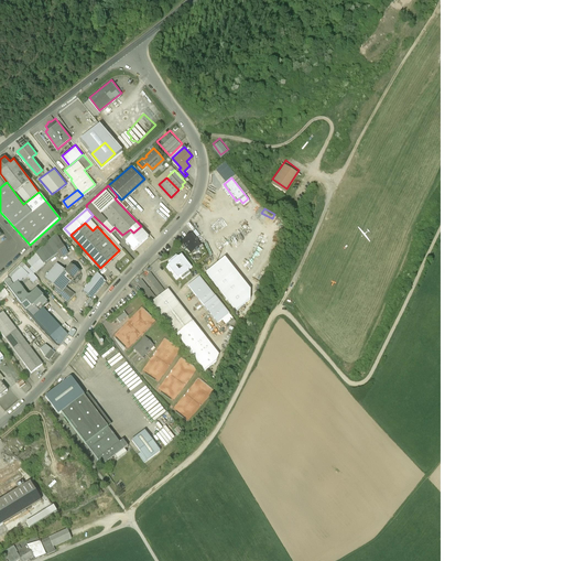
[(202,245),(192,233),(182,240),(192,252),(202,245)]
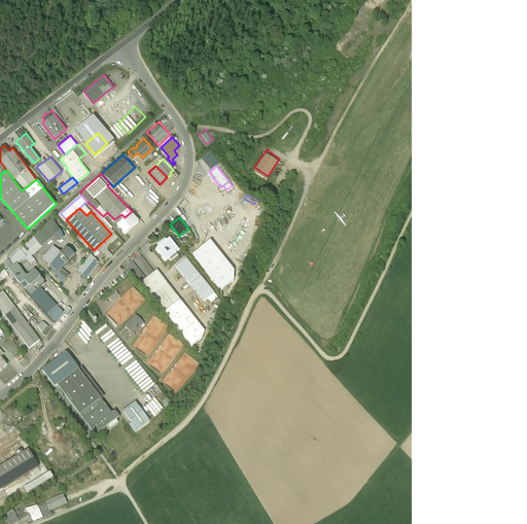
[(53,218),(25,242),(34,252),(42,245),(41,243),(56,233),(59,238),(63,236),(53,218)]
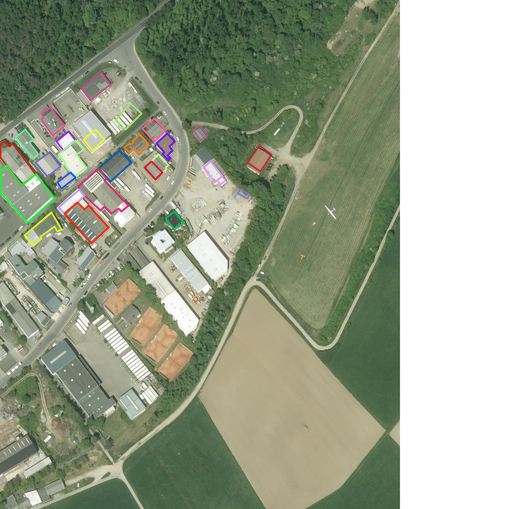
[(165,228),(162,231),(160,228),(152,234),(154,237),(151,239),(154,244),(155,243),(158,247),(157,247),(160,251),(164,248),(165,250),(172,245),(170,242),(174,240),(171,236),(171,237),(167,233),(169,232),(165,228)]
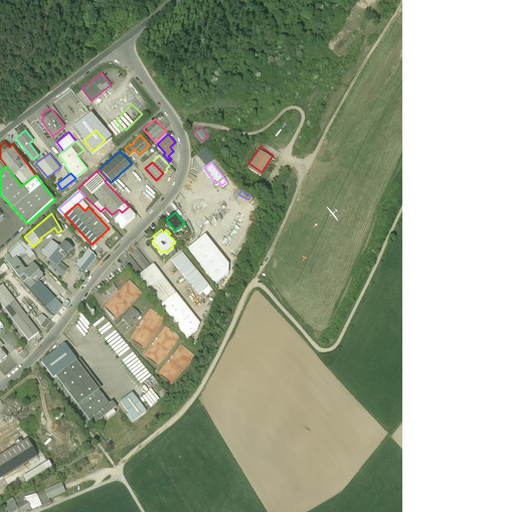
[(231,268),(205,234),(189,247),(216,281),(231,268)]
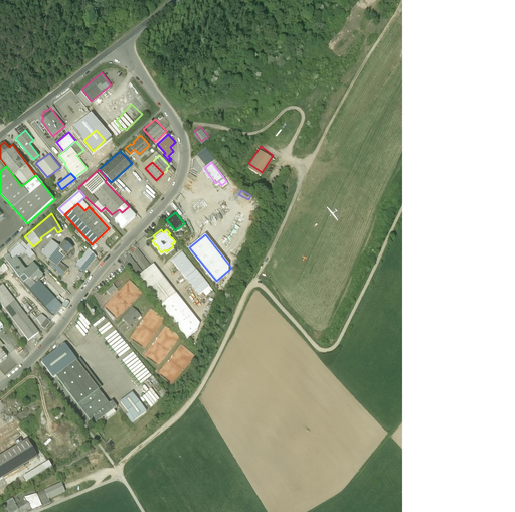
[(34,251),(20,236),(3,252),(24,282),(38,269),(33,263),(25,270),(15,257),(25,249),(30,256),(34,251)]
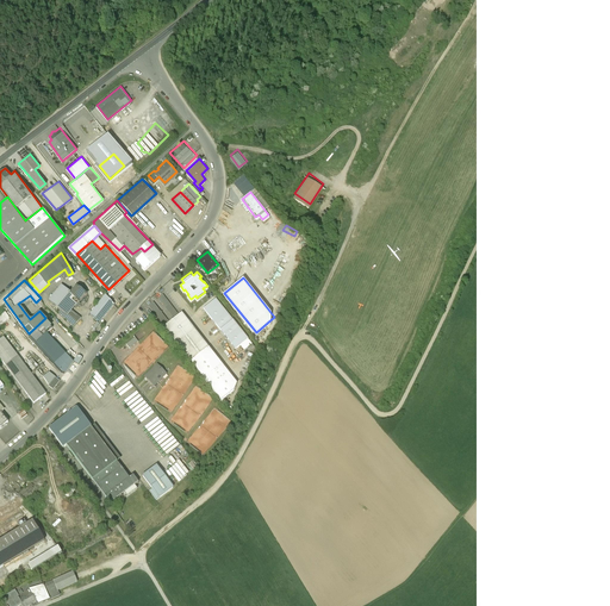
[(70,292),(61,283),(49,298),(61,307),(58,310),(74,324),(80,317),(70,308),(79,299),(79,300),(86,292),(76,285),(70,292)]
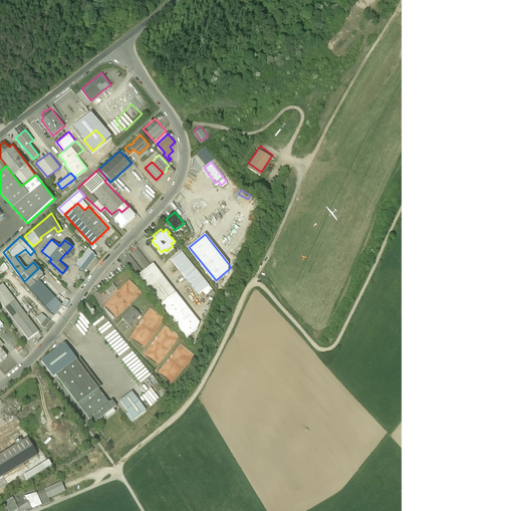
[(96,255),(88,247),(76,263),(84,269),(96,255)]
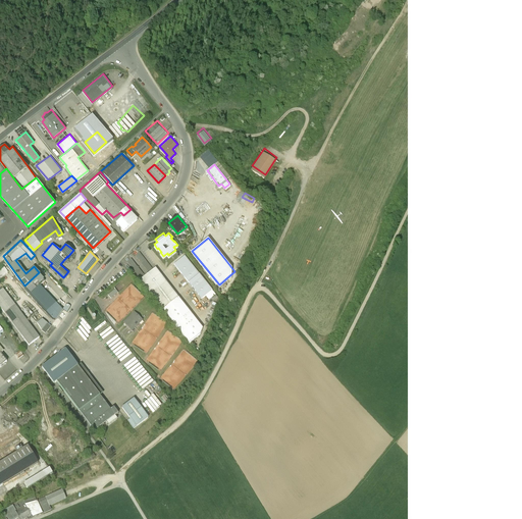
[(212,288),(185,253),(173,261),(202,297),(212,288)]
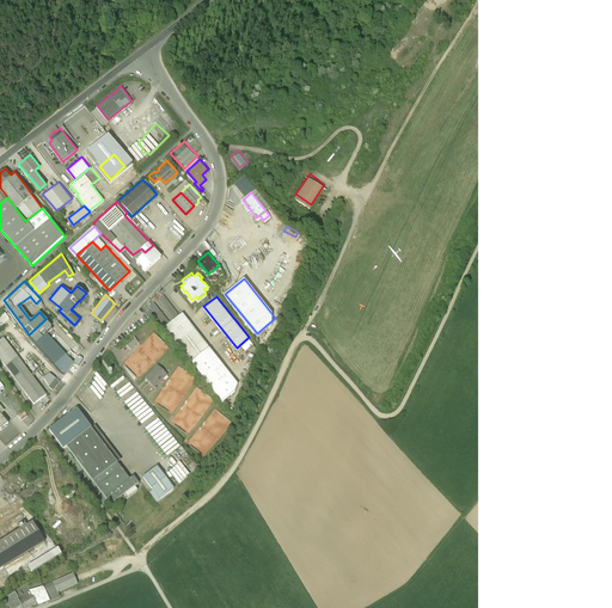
[(5,308),(0,311),(0,321),(10,314),(5,308)]
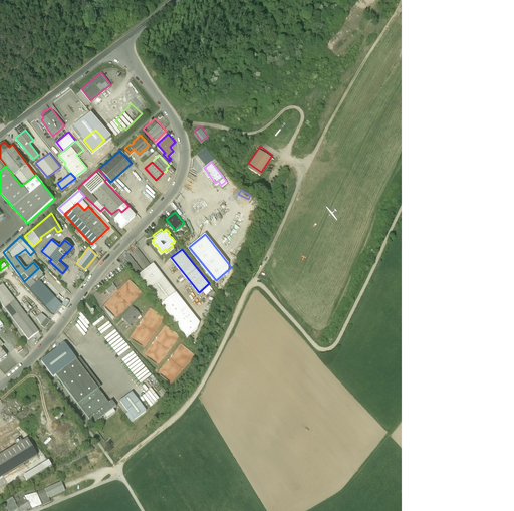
[(200,323),(154,263),(139,274),(166,309),(165,310),(171,318),(172,318),(187,336),(197,328),(200,323)]
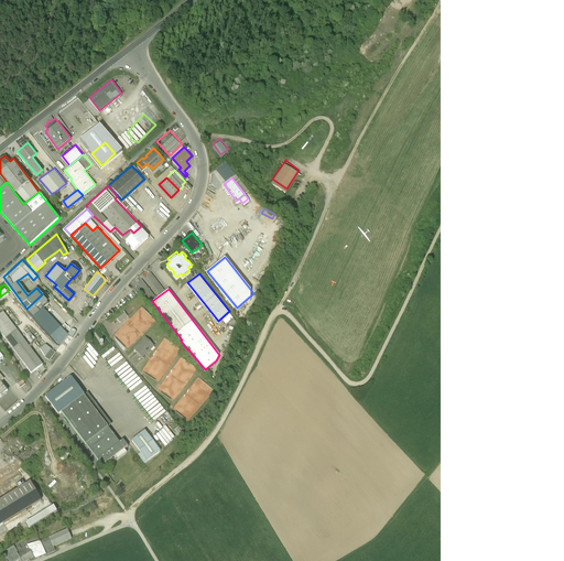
[(42,294),(26,309),(50,334),(61,325),(43,305),(49,301),(42,294)]
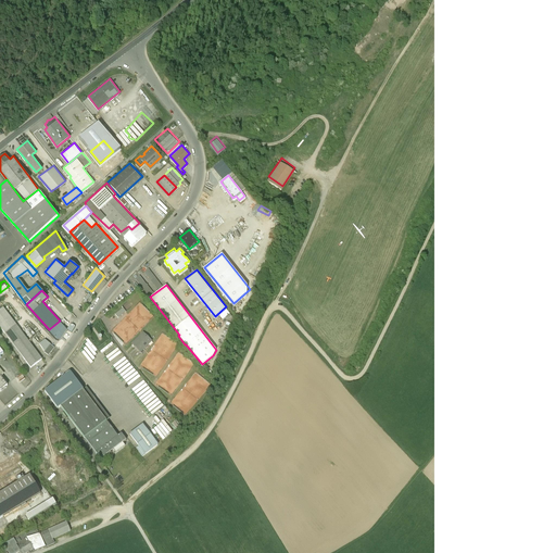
[(0,305),(0,323),(30,365),(41,356),(3,304),(0,305)]
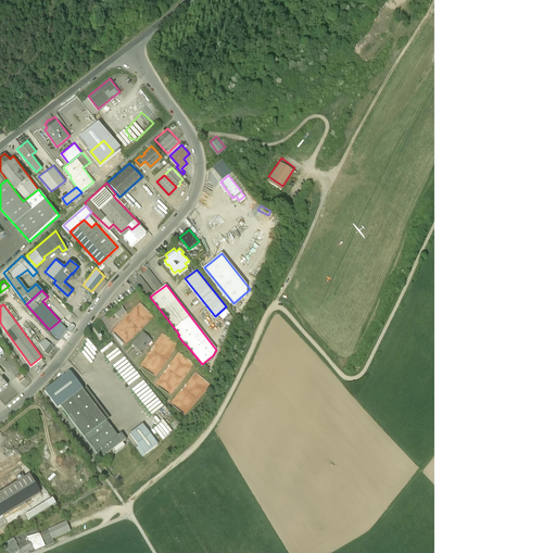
[(123,305),(115,311),(118,314),(125,309),(123,305)]
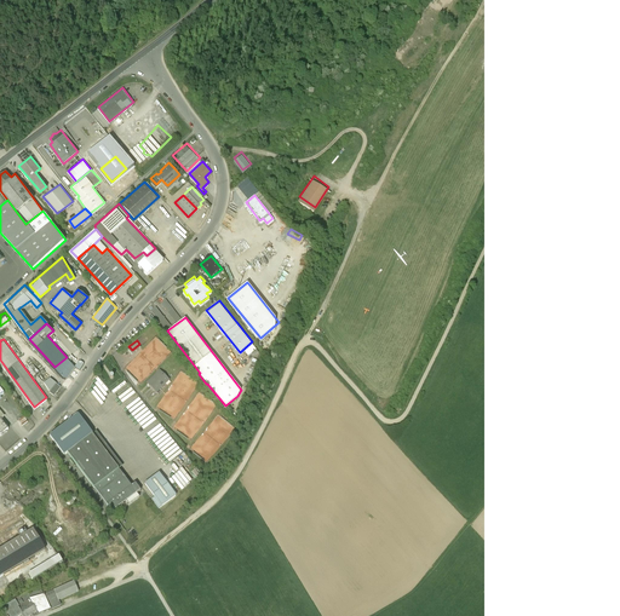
[(67,357),(55,367),(62,375),(65,376),(74,364),(67,357)]
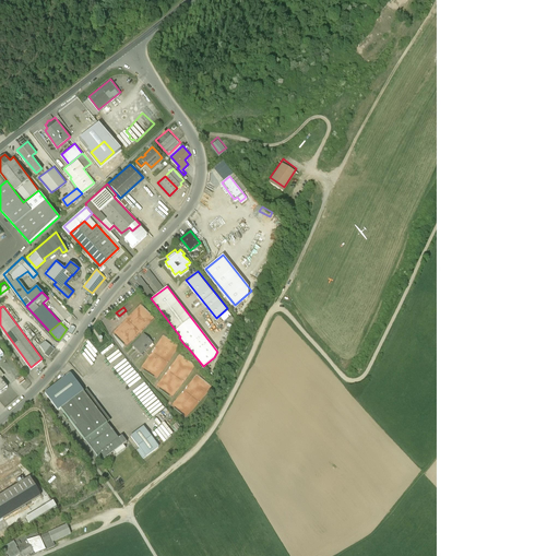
[(153,340),(144,332),(133,344),(141,352),(153,340)]
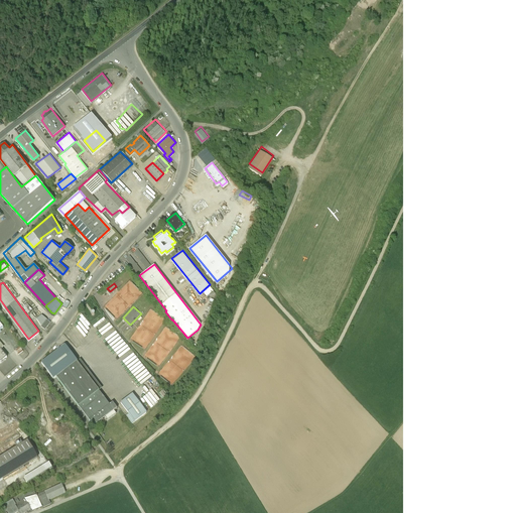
[(49,321),(46,317),(40,325),(44,328),(49,321)]
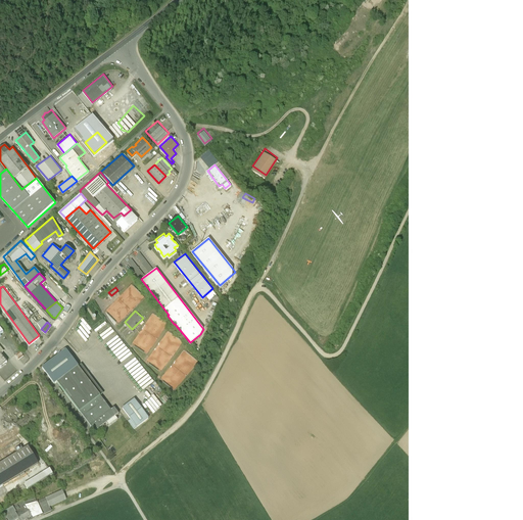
[(110,409),(65,347),(42,366),(54,382),(57,379),(94,430),(119,413),(113,407),(110,409)]
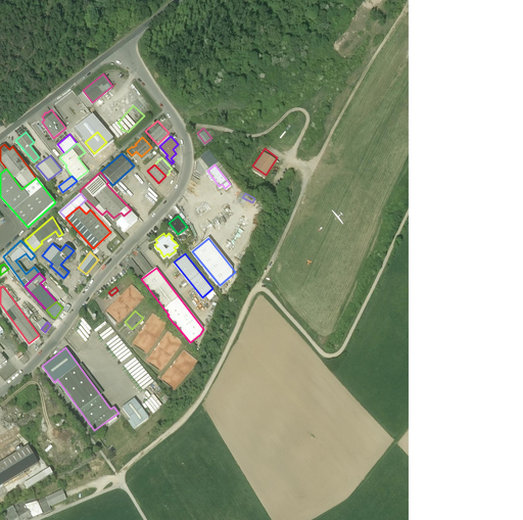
[(148,417),(134,397),(123,407),(131,418),(128,420),(134,428),(148,417)]
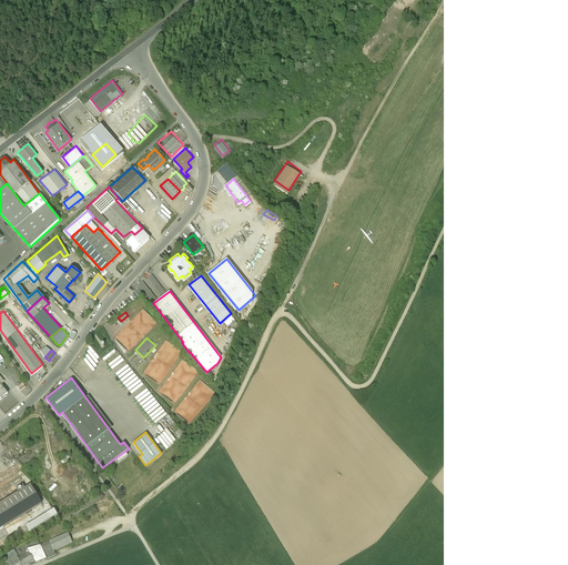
[(0,526),(41,504),(30,485),(26,487),(22,483),(17,486),(19,491),(0,502),(0,526)]
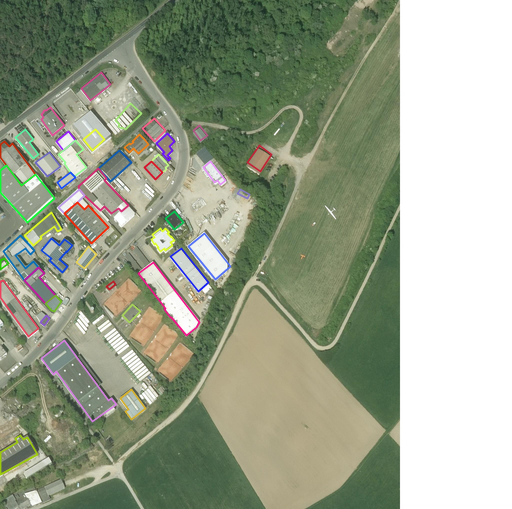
[(51,463),(48,458),(24,472),(27,478),(51,463)]
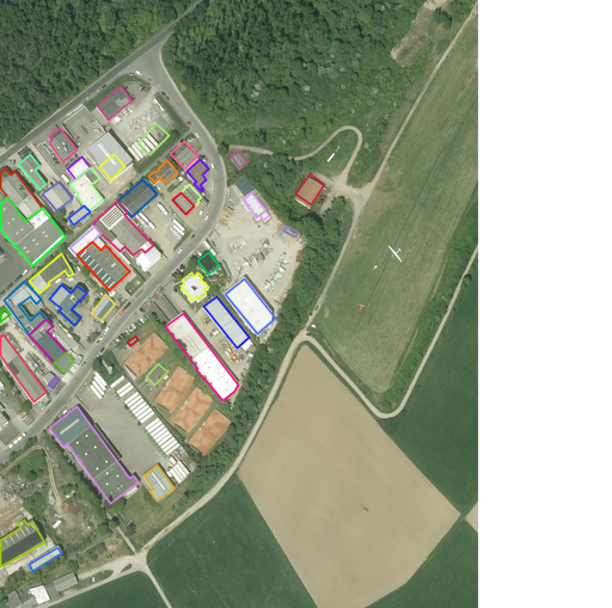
[(53,581),(54,583),(57,591),(78,583),(73,572),(53,581)]
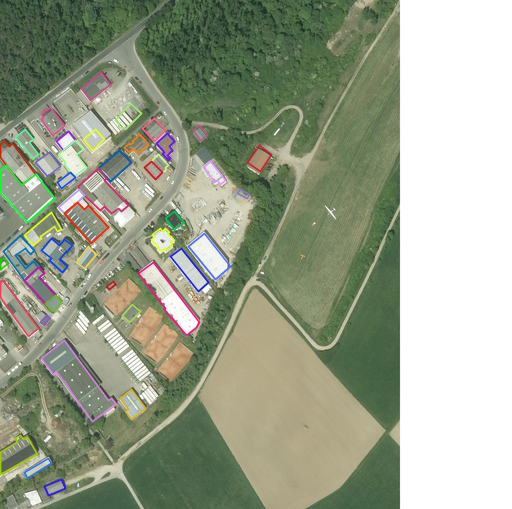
[(45,488),(37,491),(42,502),(49,498),(48,495),(45,488)]
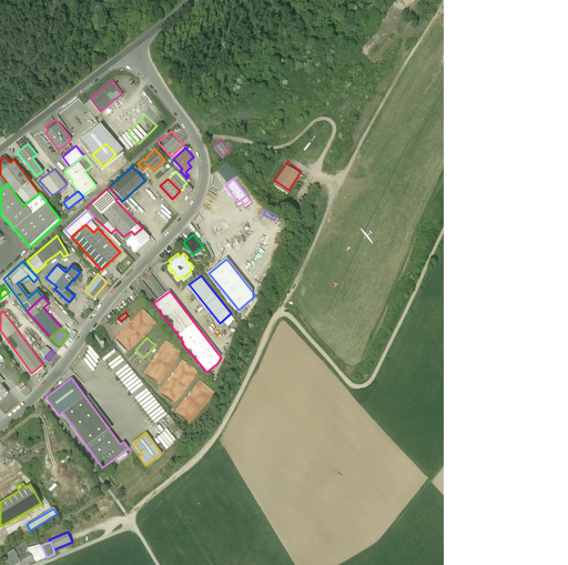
[(36,563),(47,557),(41,545),(40,545),(28,547),(28,548),(17,554),(21,563),(21,564),(23,564),(34,561),(36,563)]
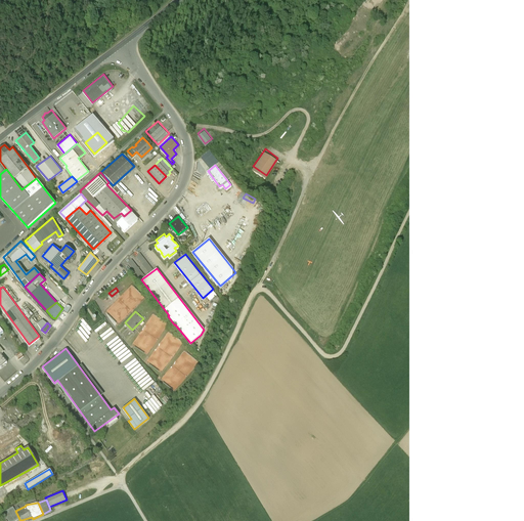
[(15,520),(19,519),(15,511),(13,507),(6,511),(6,512),(4,514),(7,520),(15,520)]
